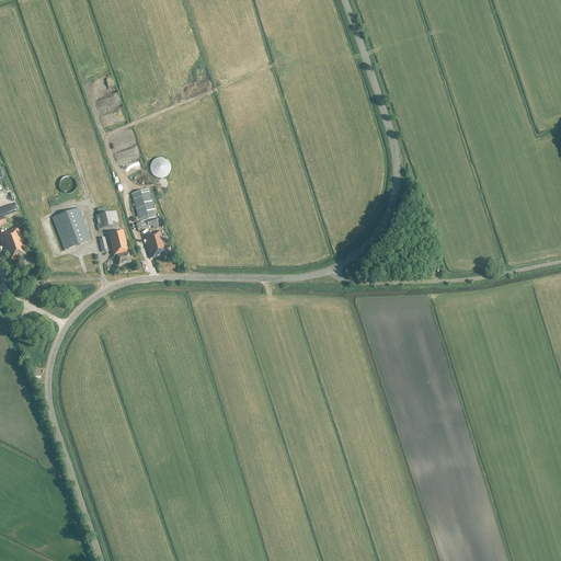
[(121,158),(138,153),(137,147),(119,151),(121,158)]
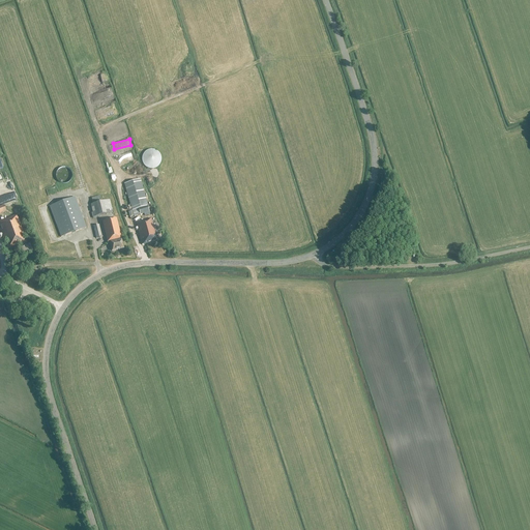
[(142,160),(142,164),(144,166),(146,168),(148,169),(151,169),(153,169),(156,168),(158,167),(160,165),(162,162),(162,159),(162,156),(159,154),(158,152),(156,150),(153,150),(151,149),(148,150),(146,151),(144,153),(143,155),(142,158),(142,160)]
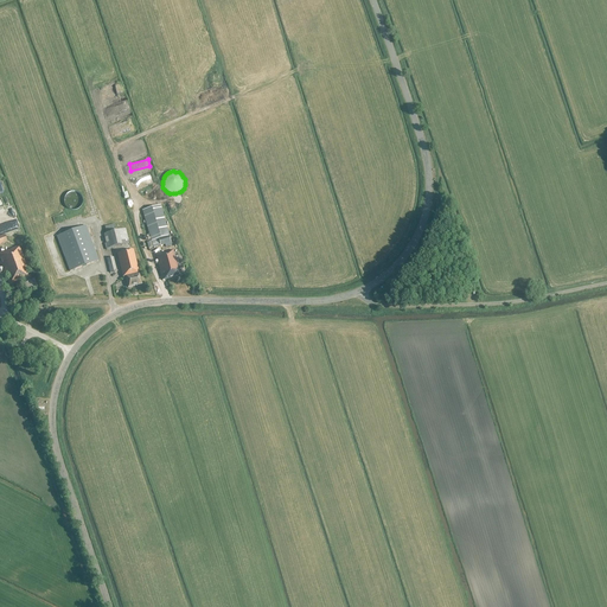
[(158,248),(157,246),(160,246),(165,244),(166,248),(172,246),(160,205),(142,211),(152,241),(147,243),(148,249),(153,248),(153,249),(158,248)]
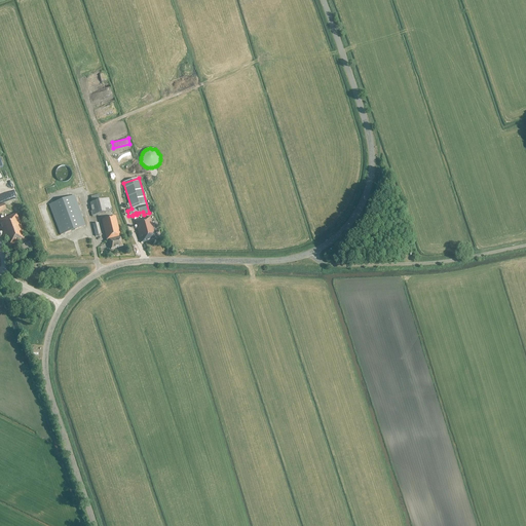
[(0,190),(12,188),(10,181),(0,183),(0,190)]
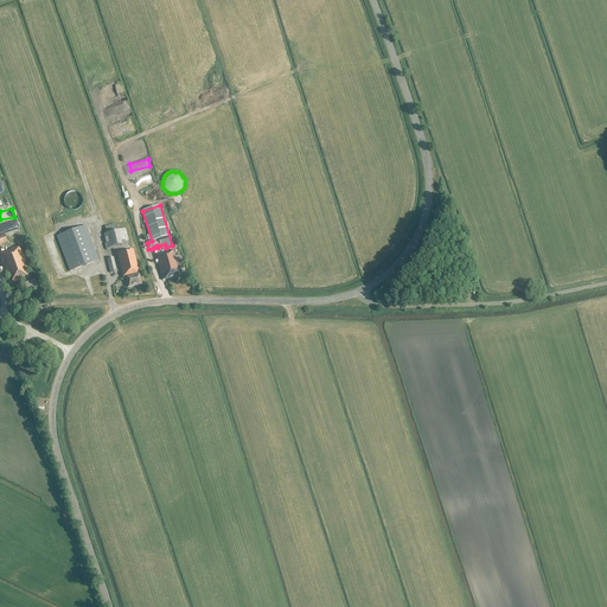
[(85,225),(57,236),(70,272),(98,261),(85,225)]
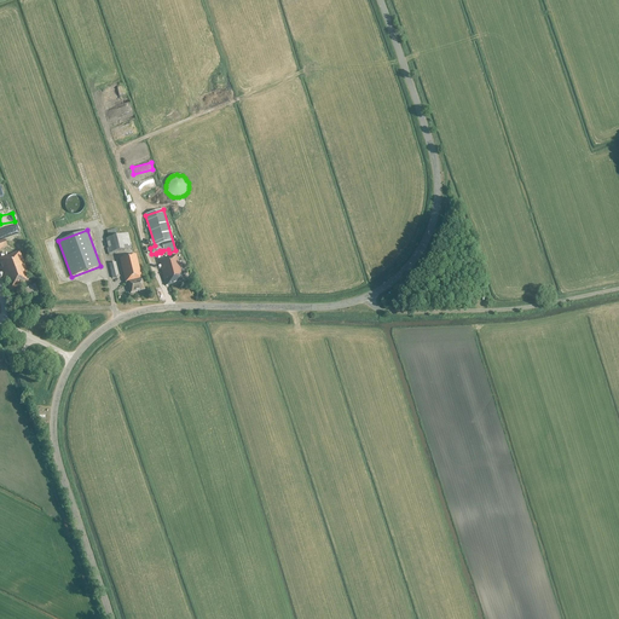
[(106,235),(108,233),(109,238),(106,239),(109,249),(106,249),(108,255),(116,254),(116,252),(132,248),(128,233),(119,236),(116,230),(106,232),(106,235)]
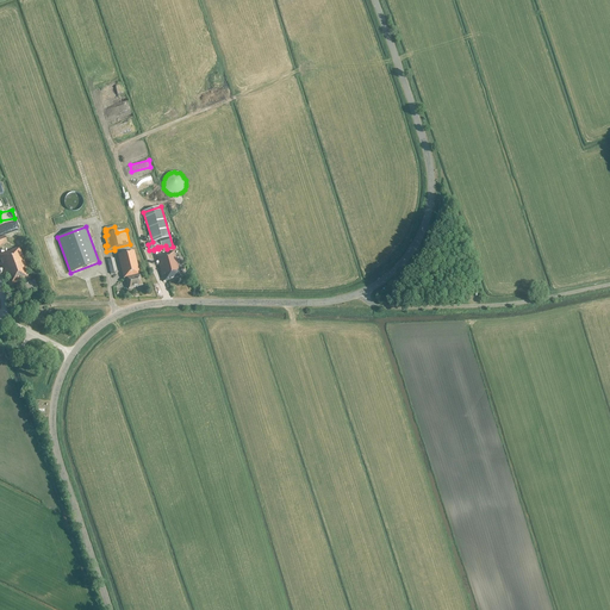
[(25,284),(23,285),(26,294),(38,290),(35,280),(30,282),(29,280),(31,280),(19,248),(0,254),(0,261),(1,261),(2,265),(1,266),(10,287),(24,282),(25,284)]
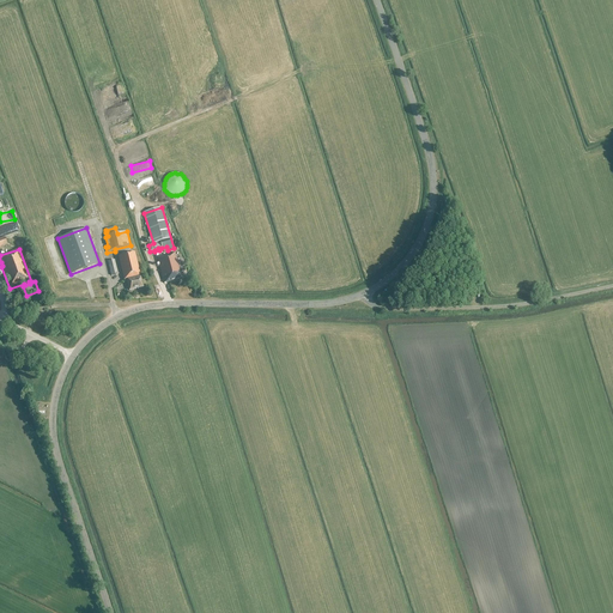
[(129,291),(143,287),(134,253),(119,256),(123,280),(127,279),(129,291)]
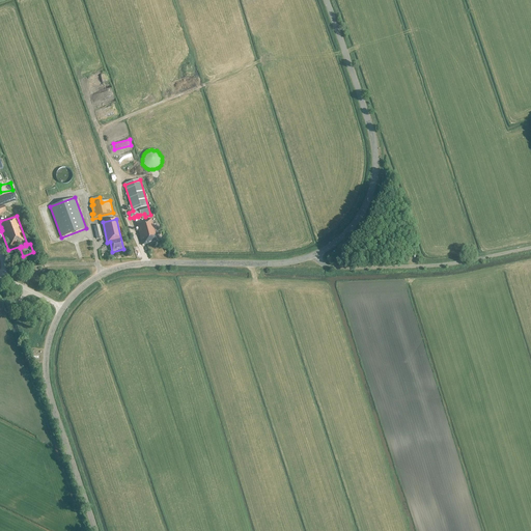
[(156,235),(160,234),(158,224),(154,225),(151,219),(136,224),(142,246),(158,241),(156,235)]
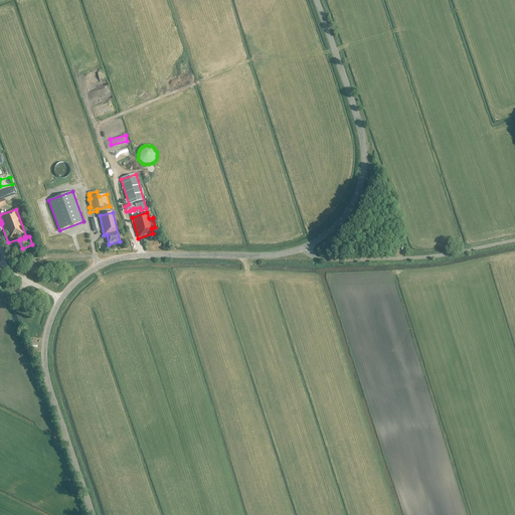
[(94,231),(99,230),(96,218),(91,219),(94,231)]
